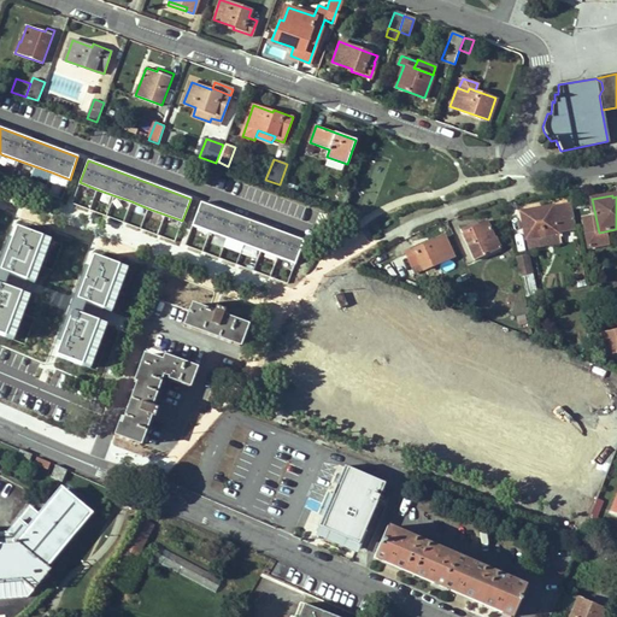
[(573,201),(553,205),(554,213),(548,215),(547,210),(536,212),(536,209),(522,211),(527,239),(529,238),(530,247),(563,242),(562,236),(564,236),(563,233),(577,230),(573,201)]
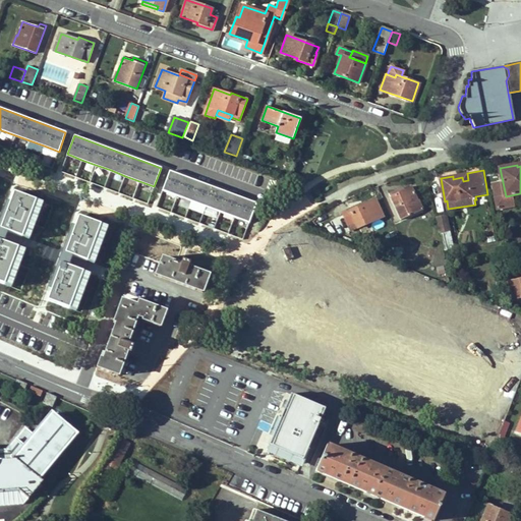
[(255,204),(169,171),(162,189),(177,194),(191,200),(206,206),(220,211),(234,217),(248,222),(255,204)]
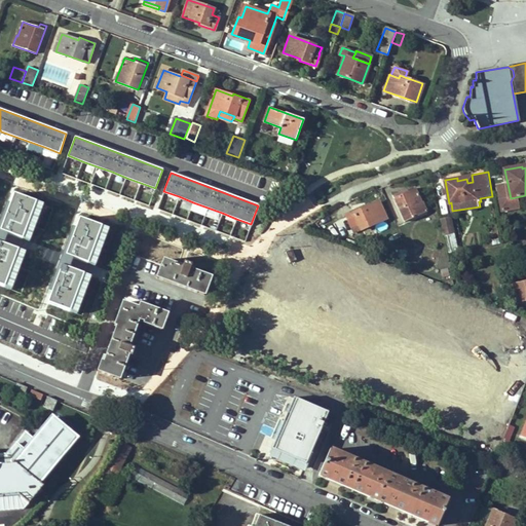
[(395,196),(406,222),(428,213),(424,203),(423,203),(417,189),(402,196),(401,193),(395,196)]
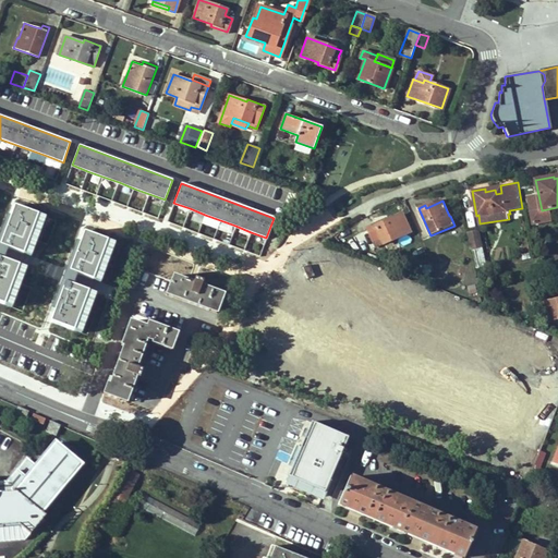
[(381,238),(385,244),(411,232),(404,215),(385,223),(384,220),(368,228),(374,241),(381,238)]
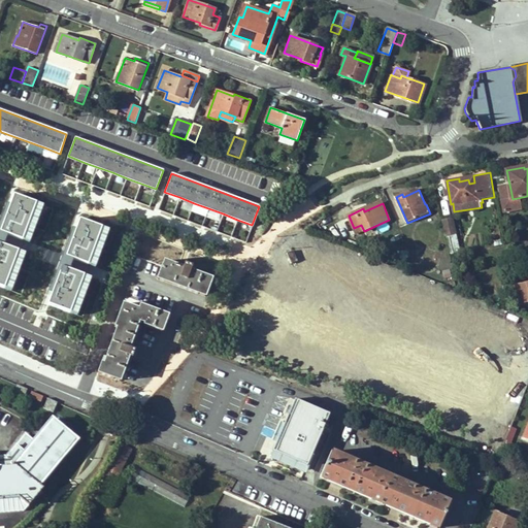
[(193,204),(190,211),(207,219),(210,211),(193,204)]
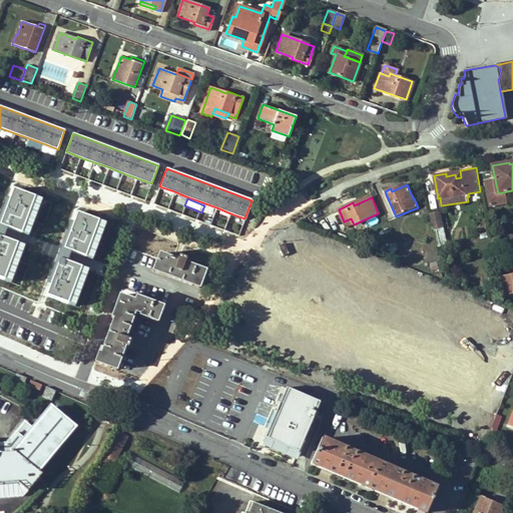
[(432,228),(443,225),(439,210),(428,213),(432,228)]
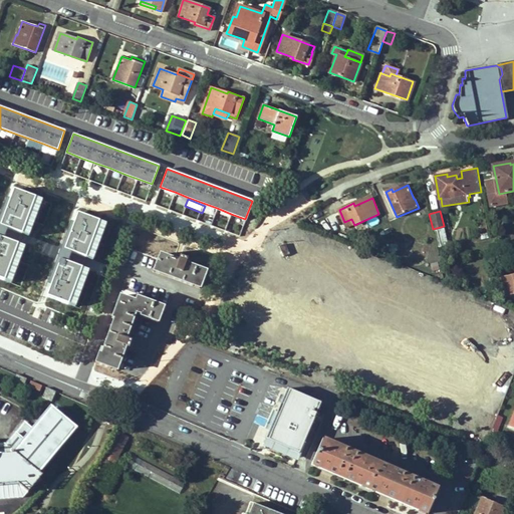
[(84,258),(99,222),(77,213),(62,249),(84,258)]
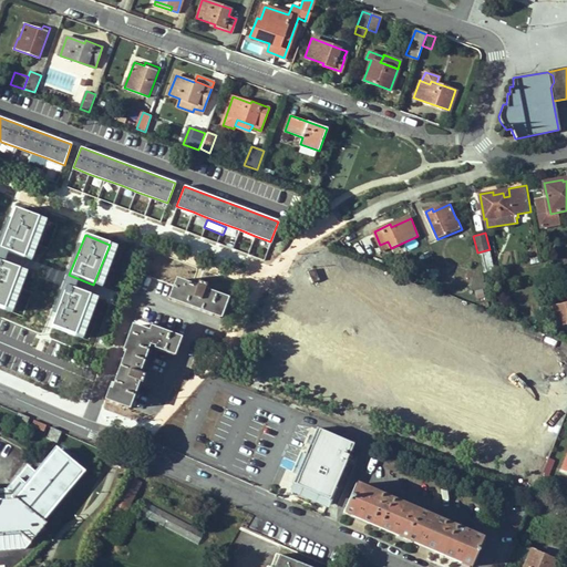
[(482,255),(485,272),(495,270),(491,253),(482,255)]
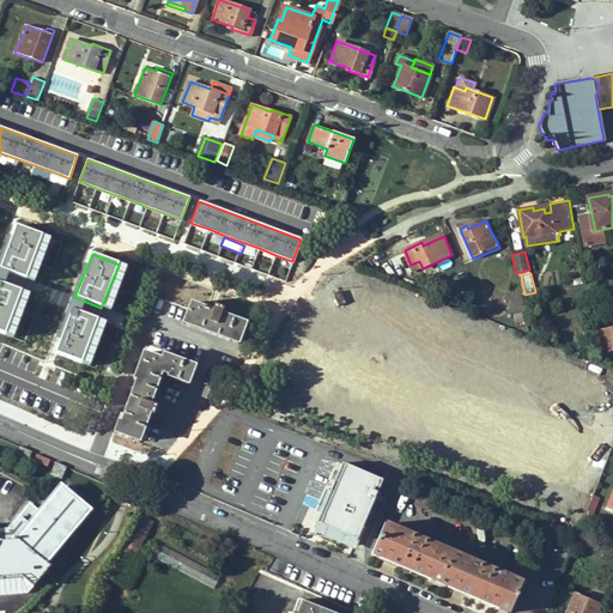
[(340,291),(334,293),(339,305),(346,302),(340,291)]
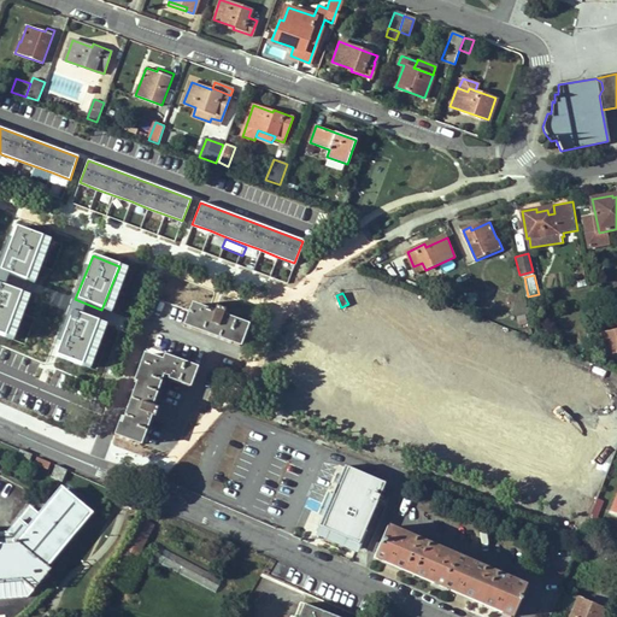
[(192,306),(177,301),(170,319),(184,324),(192,306)]
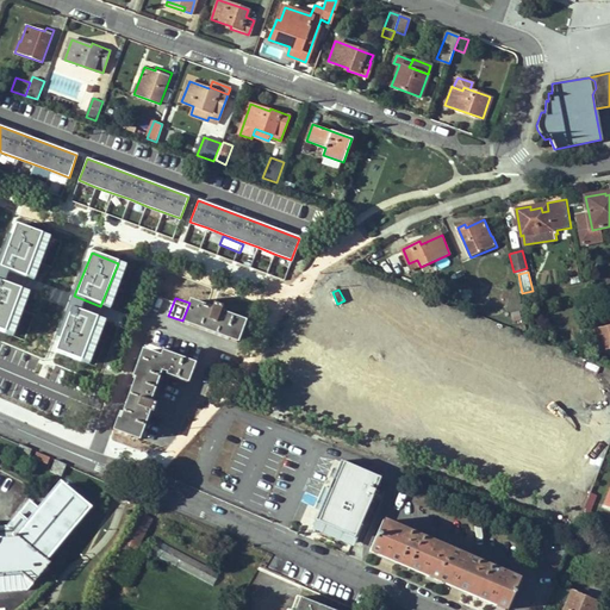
[(237,342),(244,322),(223,313),(221,312),(223,307),(219,306),(215,304),(212,310),(190,302),(190,303),(182,321),(182,323),(237,342)]
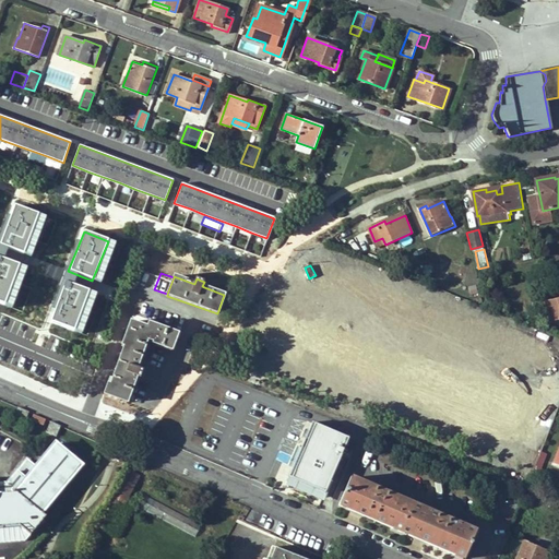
[(63,282),(50,323),(74,331),(87,289),(63,282)]
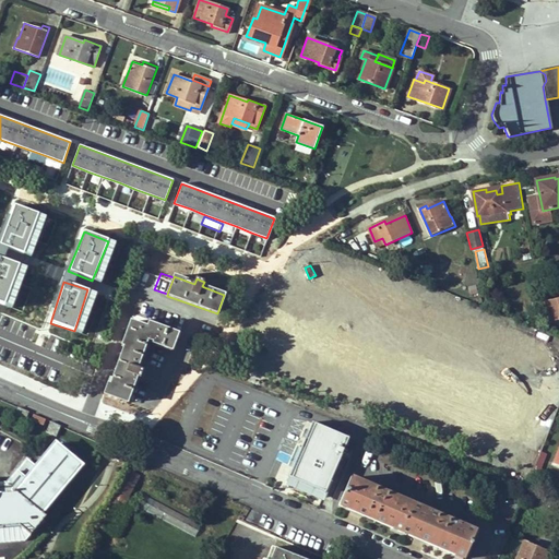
[(473,297),(480,296),(478,284),(471,285),(473,297)]
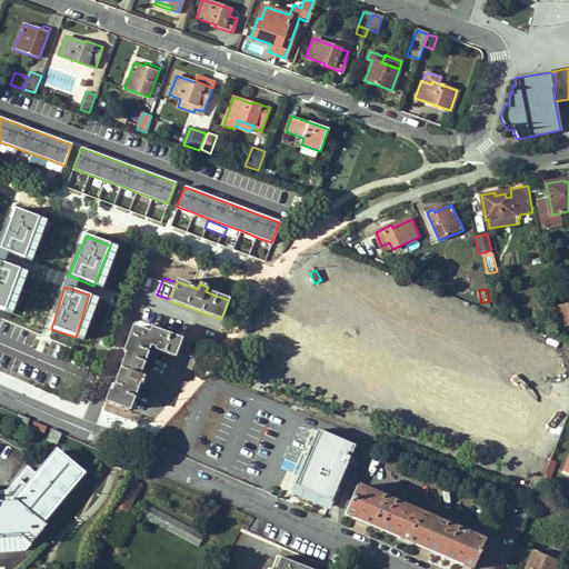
[(568,305),(558,308),(561,327),(568,325),(568,305)]
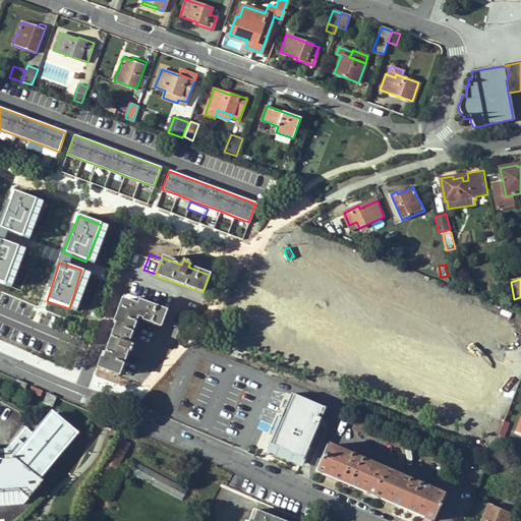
[(268,285),(264,294),(273,298),(275,292),(276,291),(268,285)]
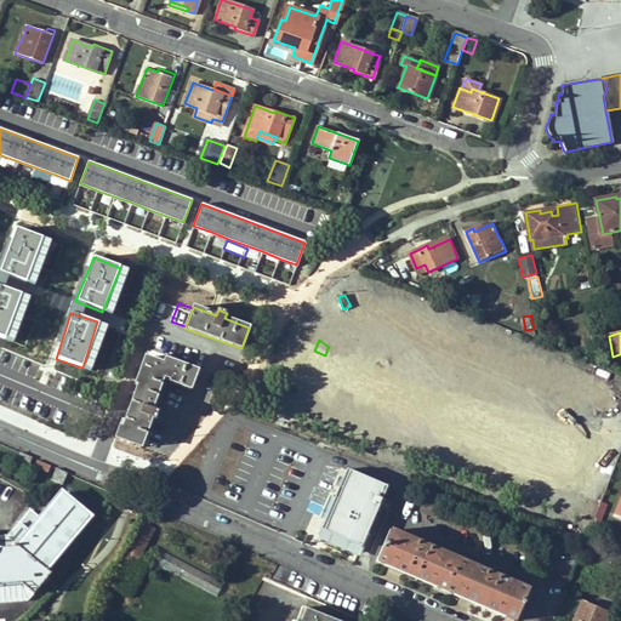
[(134,445),(135,442),(142,444),(152,419),(157,421),(159,412),(152,410),(164,377),(171,381),(171,382),(191,389),(198,371),(166,359),(164,364),(146,358),(136,383),(138,385),(123,428),(120,427),(117,438),(134,445)]
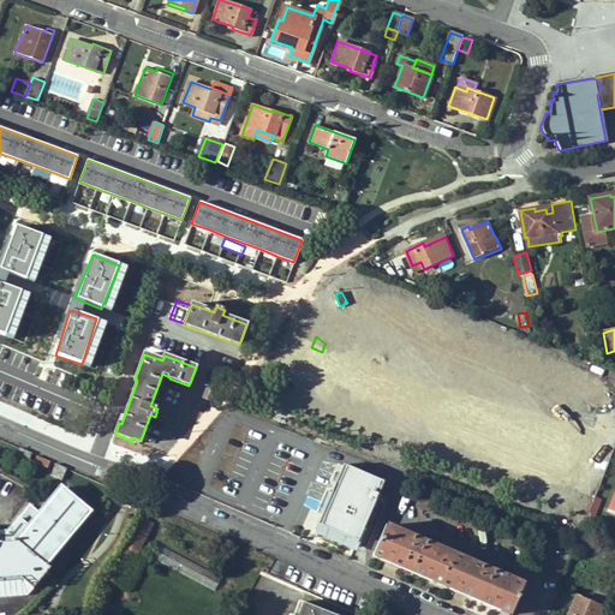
[(363,354),(359,365),(371,370),(374,362),(363,354)]
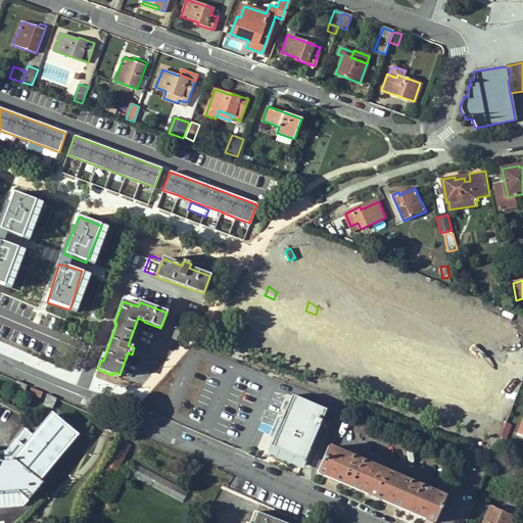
[(351,317),(348,326),(358,330),(360,324),(361,323),(351,317)]
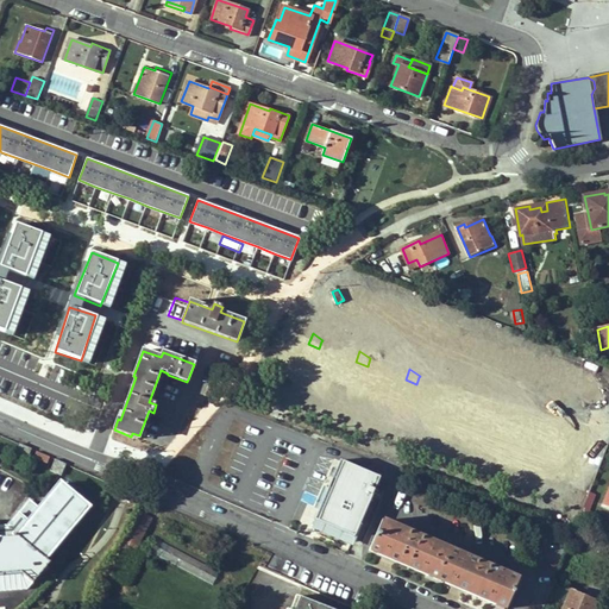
[(457,388),(453,397),(464,402),(468,394),(457,388)]
